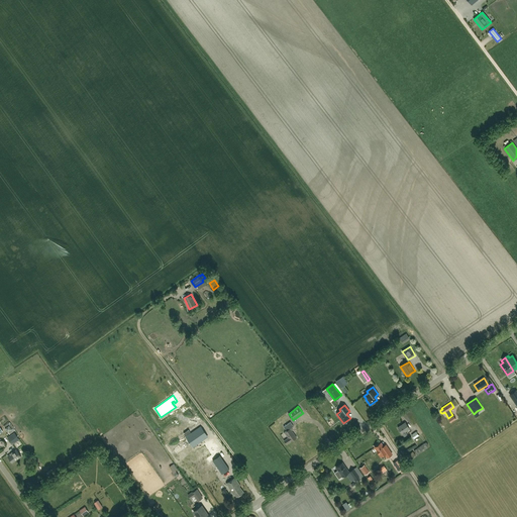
[(10,421),(4,426),(10,434),(16,430),(10,421)]
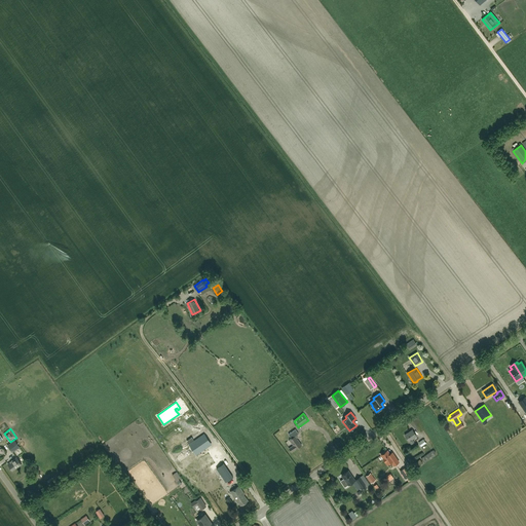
[(294,446),(289,448),(292,452),(296,449),(302,445),(295,436),(298,434),(295,429),(289,435),(292,439),(290,440),(294,446)]
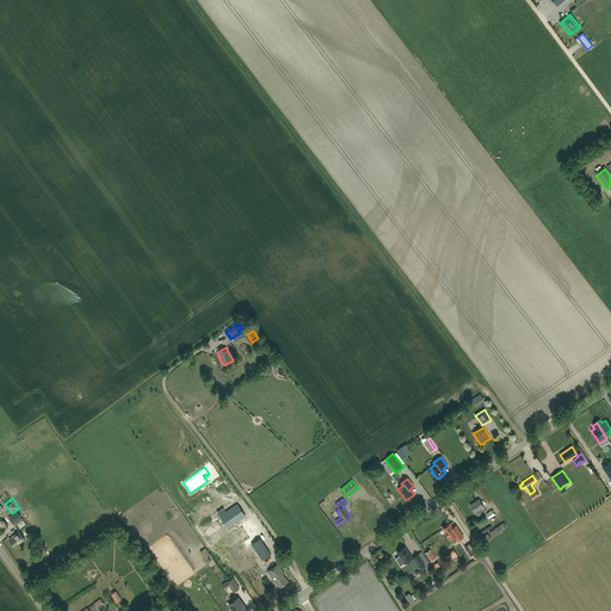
[(470,505),(475,512),(477,516),(481,513),(479,510),(485,506),(479,499),(470,505)]
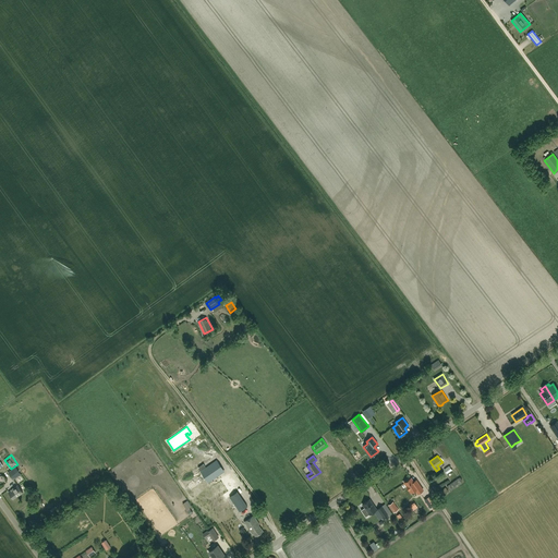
[(216,461),(201,471),(208,483),(223,472),(216,461)]
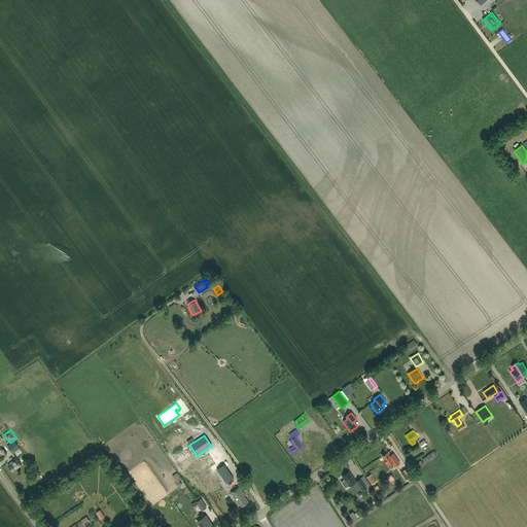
[(14,442),(7,447),(12,454),(20,449),(14,442)]
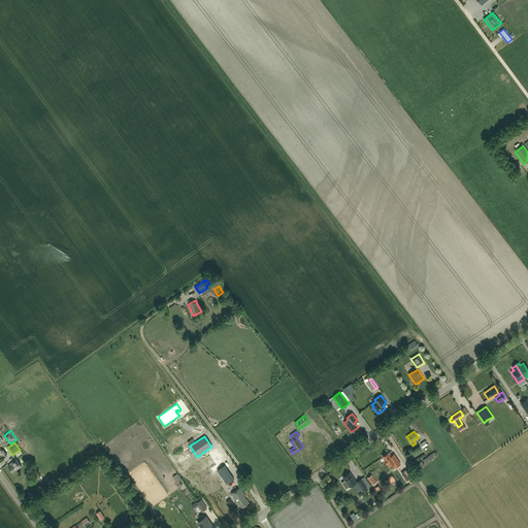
[(391,456),(389,452),(383,456),(389,466),(393,463),(395,467),(400,464),(394,454),(391,456)]
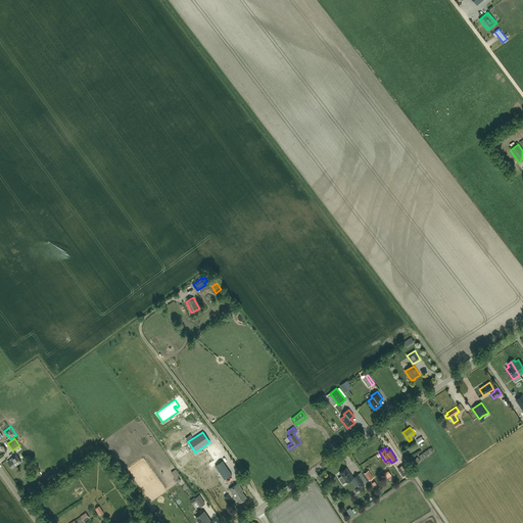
[(420,457),(422,460),(433,452),(431,448),(420,457)]
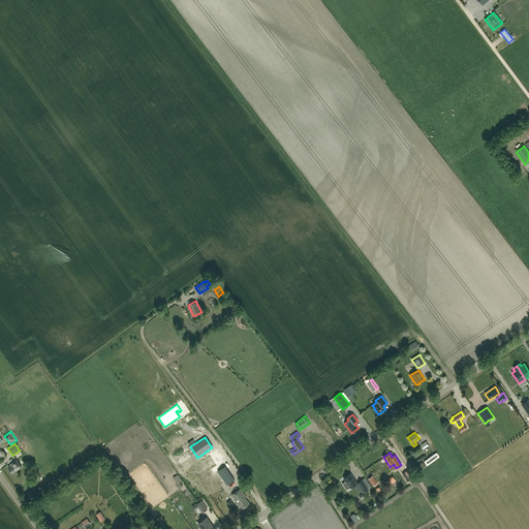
[(13,474),(22,467),(18,461),(8,467),(13,474)]
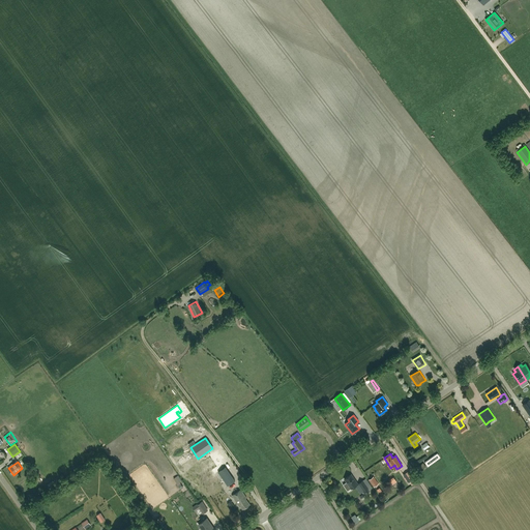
[(418,472),(427,467),(423,463),(415,469),(418,472)]
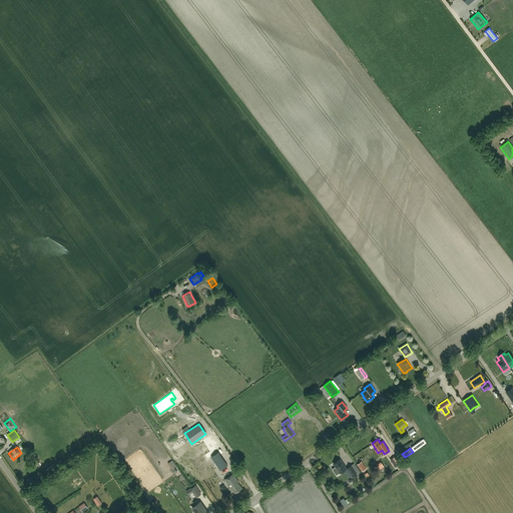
[(218,452),(211,457),(220,470),(227,466),(218,452)]
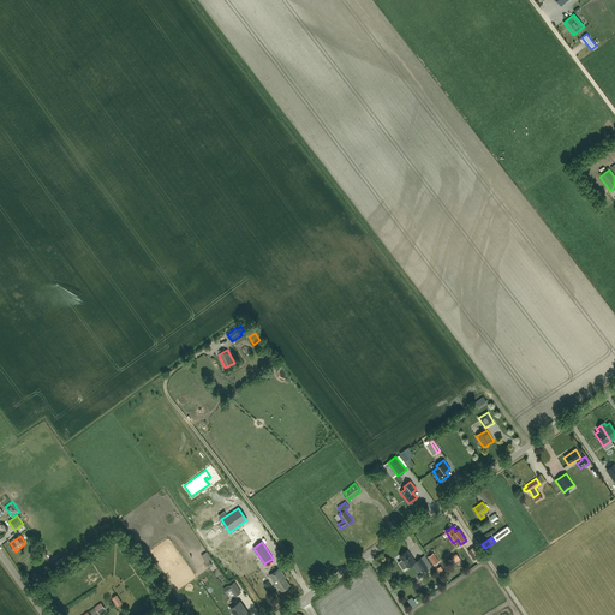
[(475,560),(481,556),(473,547),(467,551),(475,560)]
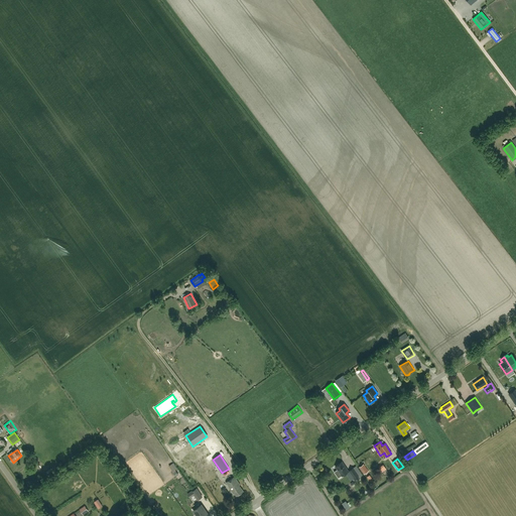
[(346,473),(348,472),(342,462),(336,466),(338,470),(334,472),(339,478),(342,476),(346,473)]
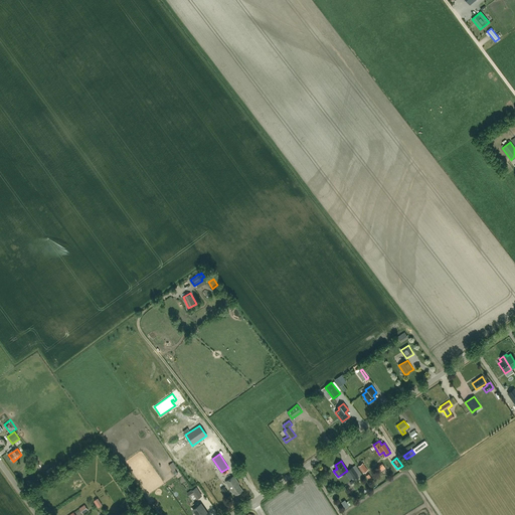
[(363,473),(366,471),(367,470),(362,463),(358,466),(363,473)]
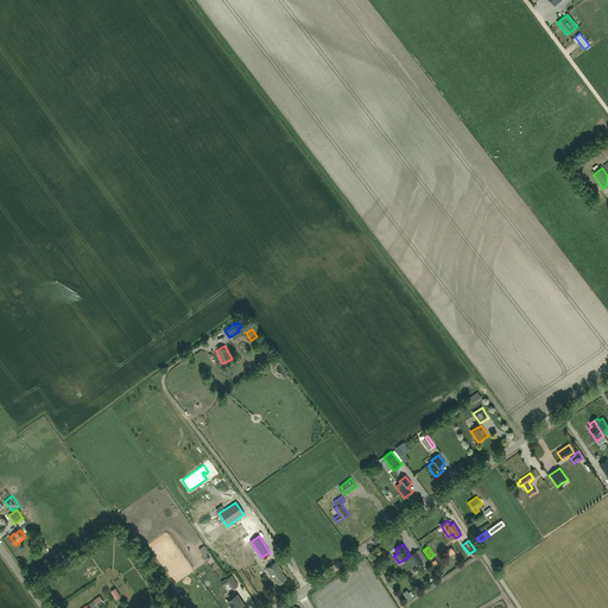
[(422,559),(416,551),(411,555),(417,563),(422,559)]
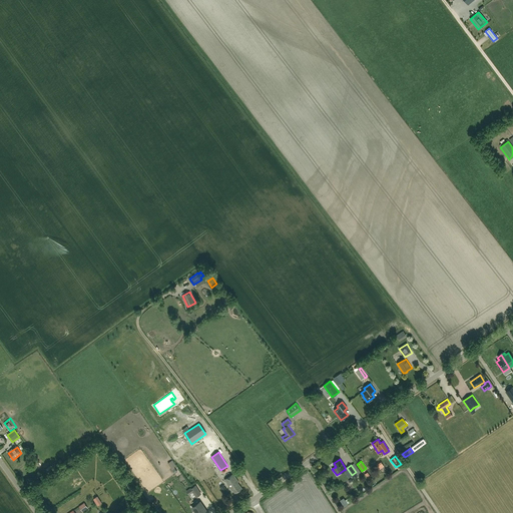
[(232,490),(233,490),(235,493),(241,489),(237,483),(238,482),(232,474),(224,479),(232,490)]
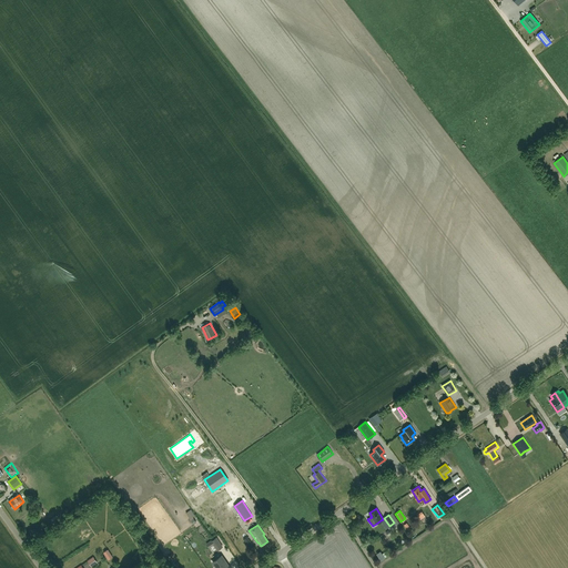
[(216,538),(206,544),(209,547),(214,544),(214,546),(217,550),(222,547),(220,543),(216,538)]
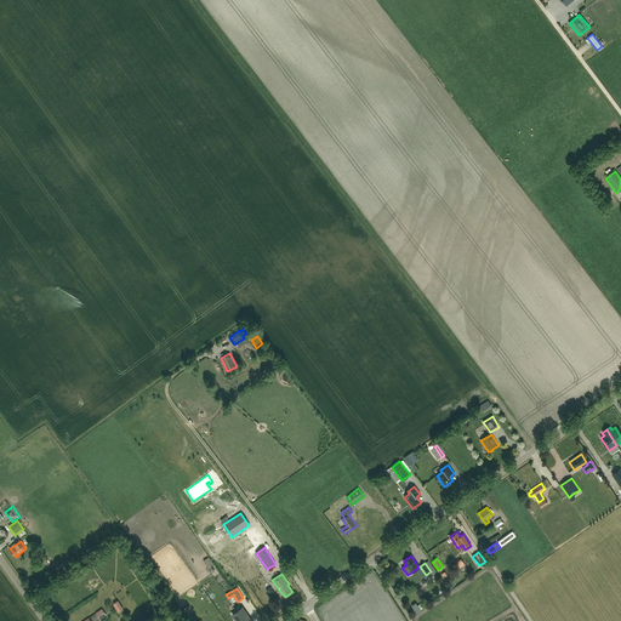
[(118,611),(123,609),(118,600),(113,604),(118,611)]
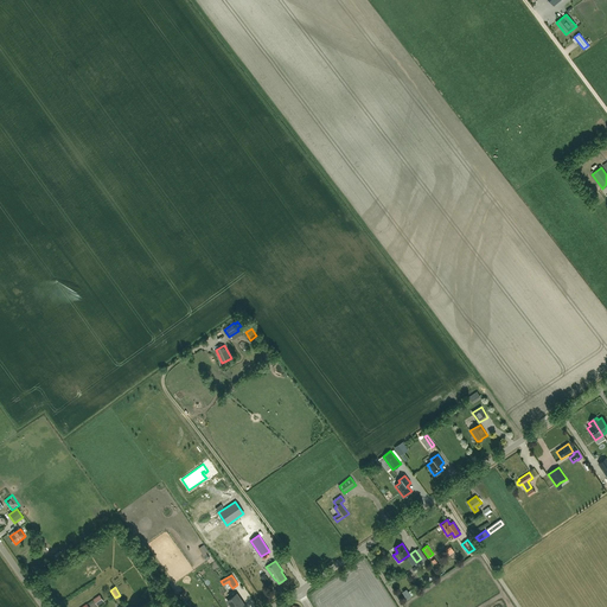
[(242,606),(244,606),(237,594),(228,600),(231,606),(242,606)]
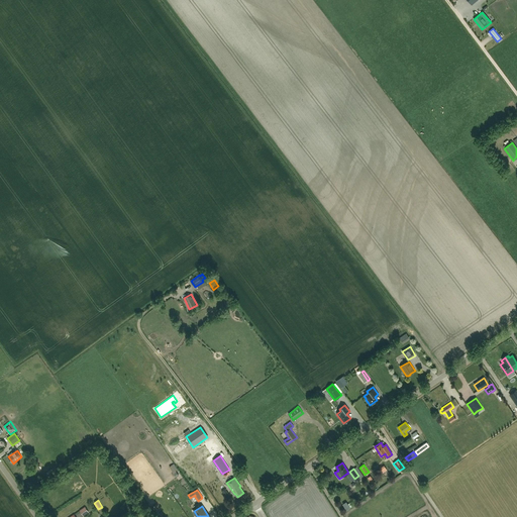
[(89,512),(87,509),(85,507),(80,510),(84,515),(89,512)]
